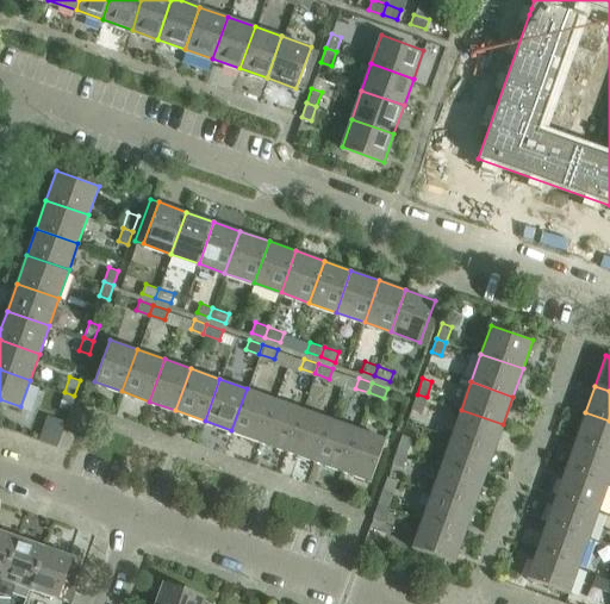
[(275,398),(247,388),(231,430),(260,440),(275,398)]
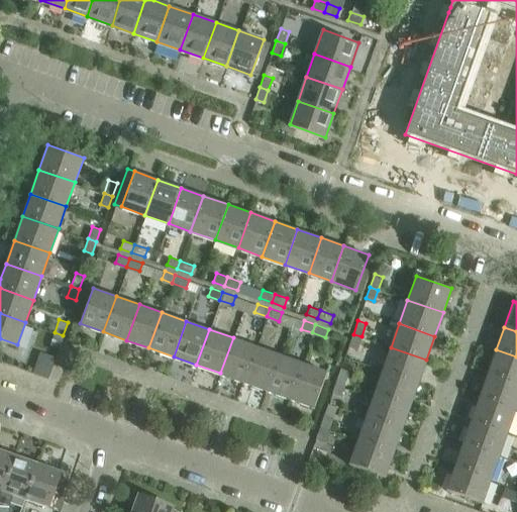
[(63,335),(55,332),(50,343),(59,346),(63,335)]
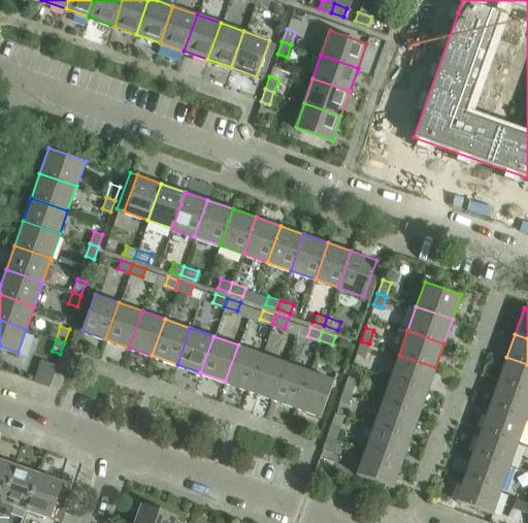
[(369,344),(361,341),(357,352),(365,355),(369,344)]
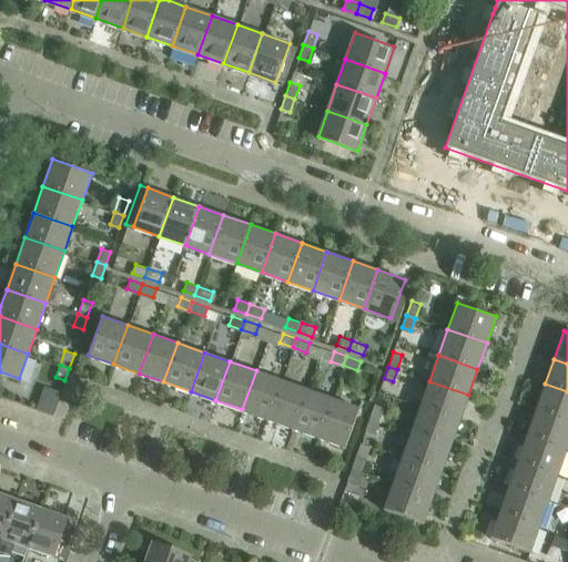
[(281,379),(256,370),(242,409),(267,418),(281,379)]
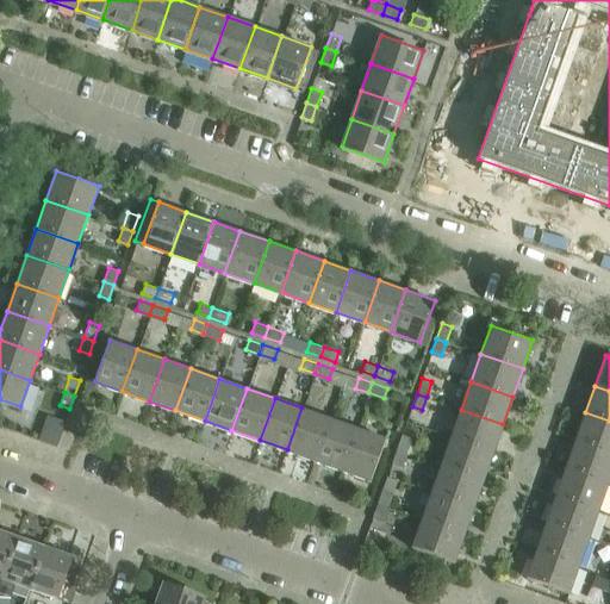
[(330,417),(302,408),(287,449),(315,460),(330,417)]
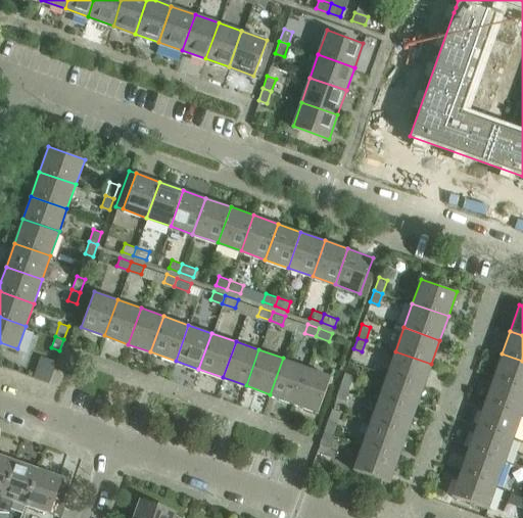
[(431,364),(395,351),(387,374),(423,387),(431,364)]
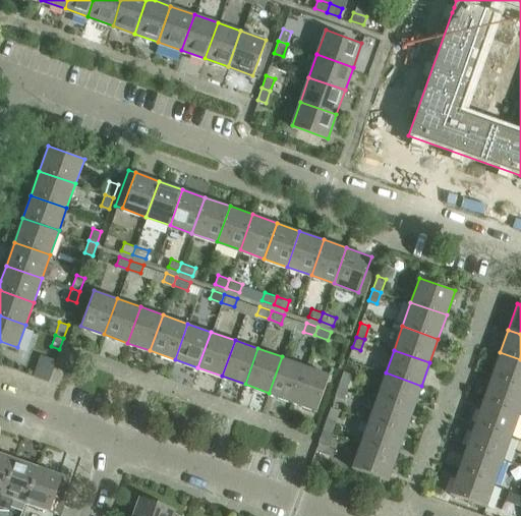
[(520,359),(500,352),(491,376),(520,386),(520,359)]
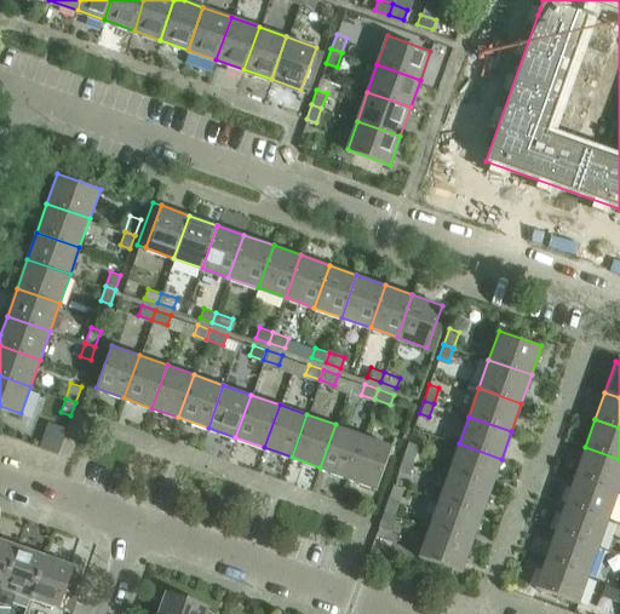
[(362,434),(336,424),(320,468),(346,477),(362,434)]
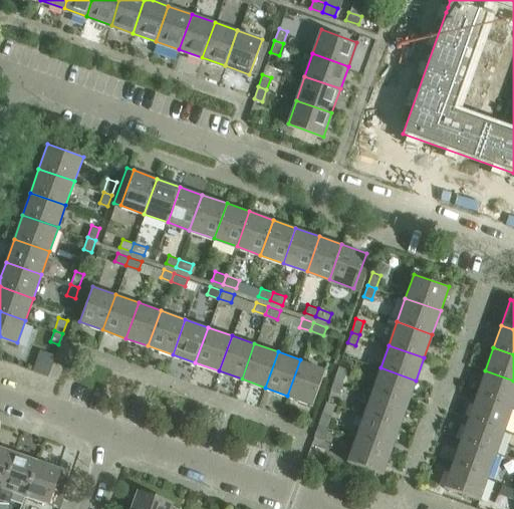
[(325,368),(300,359),(287,396),(312,404),(325,368)]
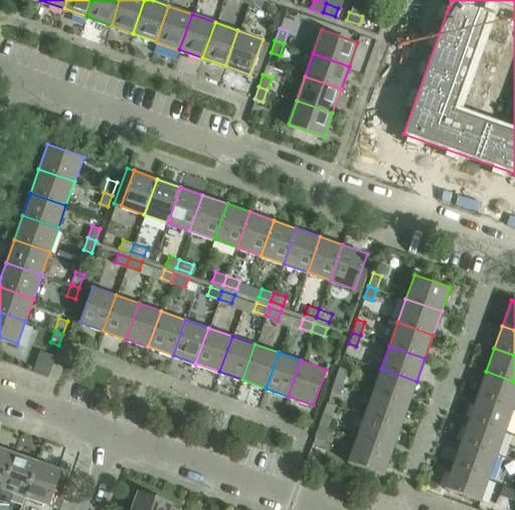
[(348,368),(340,365),(335,378),(344,381),(348,368)]
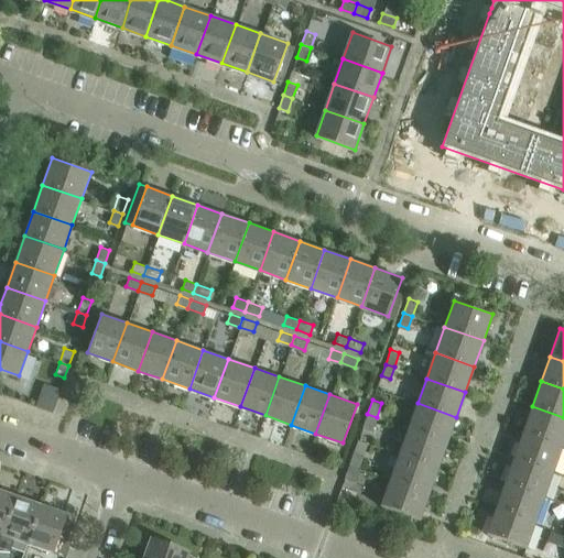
[(456,417),(418,403),(409,428),(447,441),(456,417)]
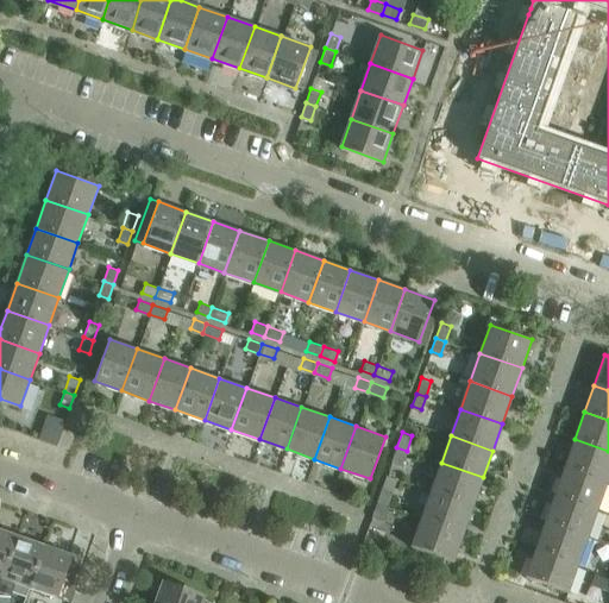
[(608,451),(575,439),(565,468),(607,482),(608,475),(608,451)]
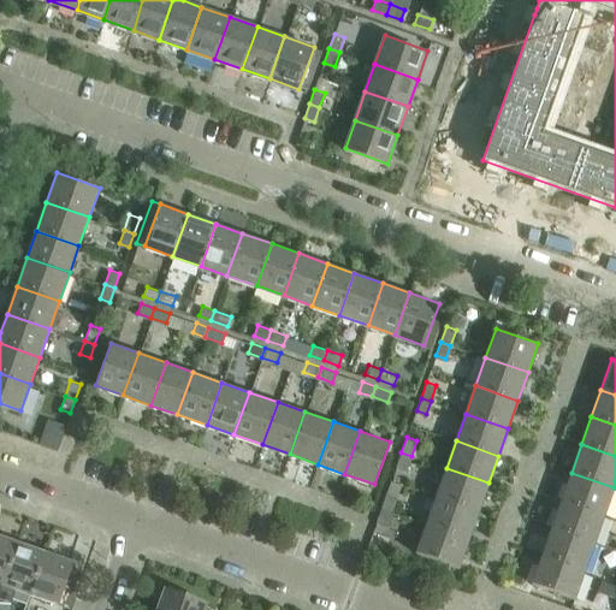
[(412,456),(401,452),(396,466),(407,469),(412,456)]
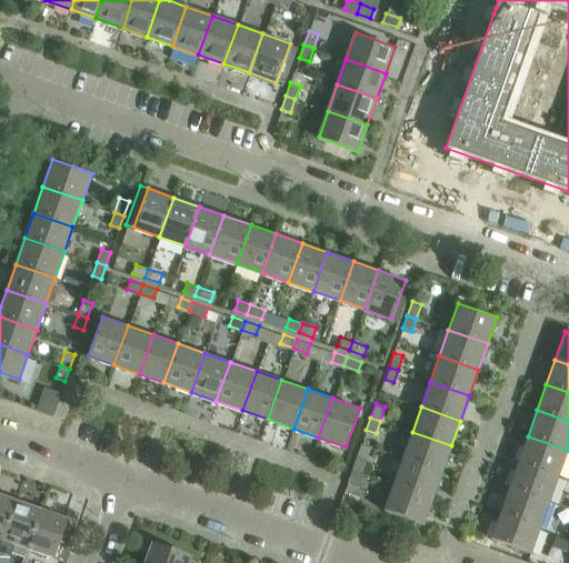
[(451,445),(412,432),(402,459),(442,472),(451,445)]
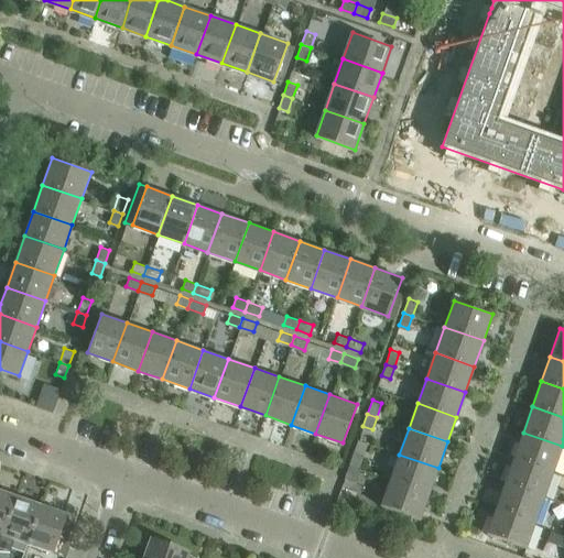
[(523,433),(514,458),(553,471),(562,446),(523,433)]
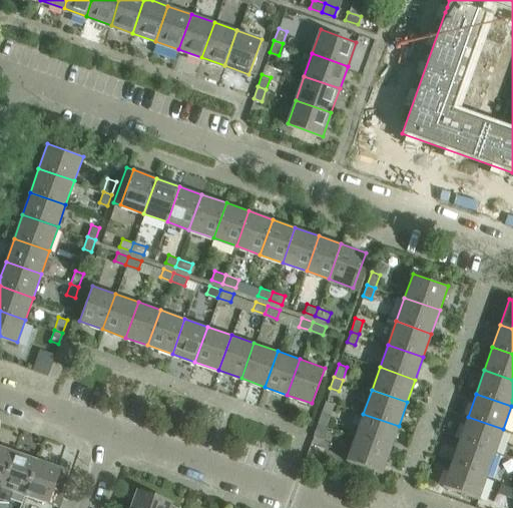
[(331,413),(323,410),(318,423),(326,426),(331,413)]
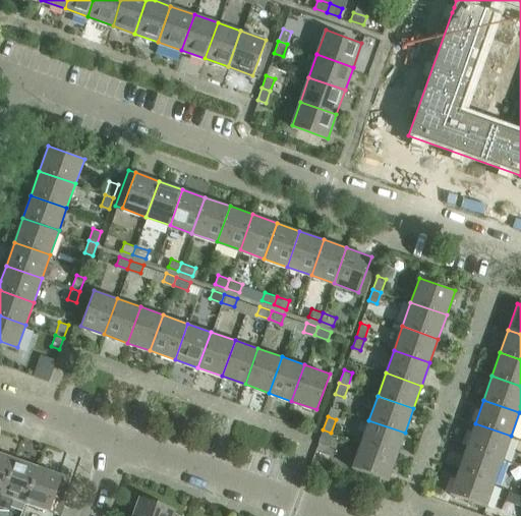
[(405,433),(368,420),(360,443),(397,456),(405,433)]
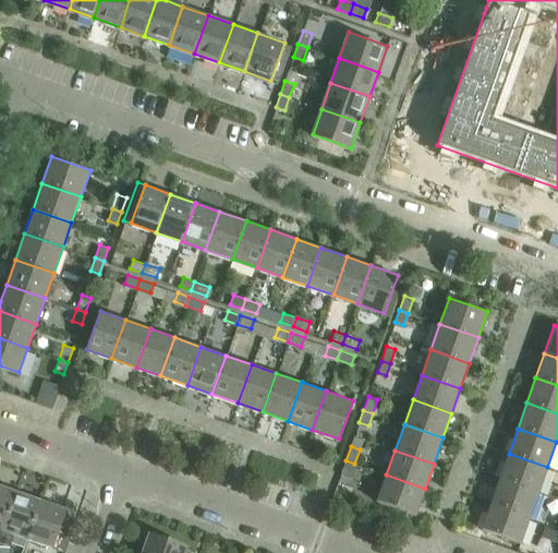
[(509,454),(499,479),(538,492),(547,467),(509,454)]
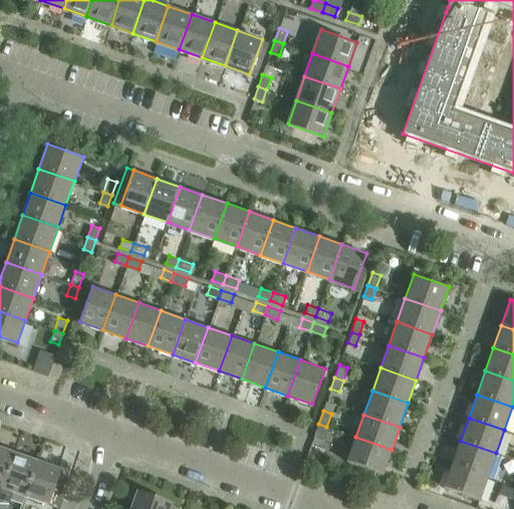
[(326,427),(318,424),(314,435),(322,438),(326,427)]
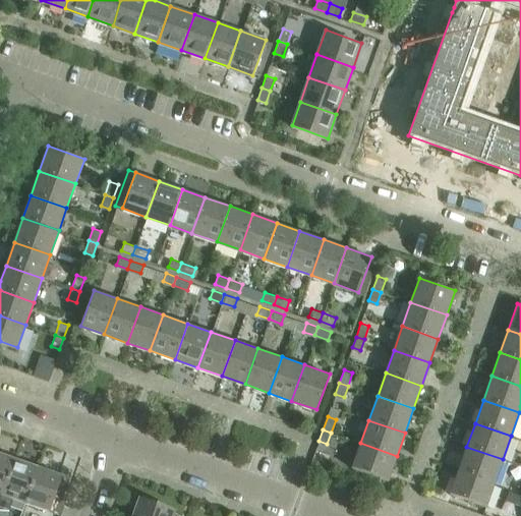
[(397,456),(360,443),(352,466),(388,479),(397,456)]
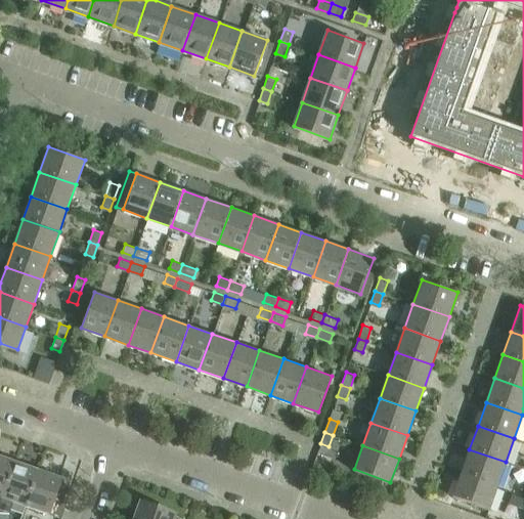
[(506,462),(469,449),(462,472),(497,484),(506,462)]
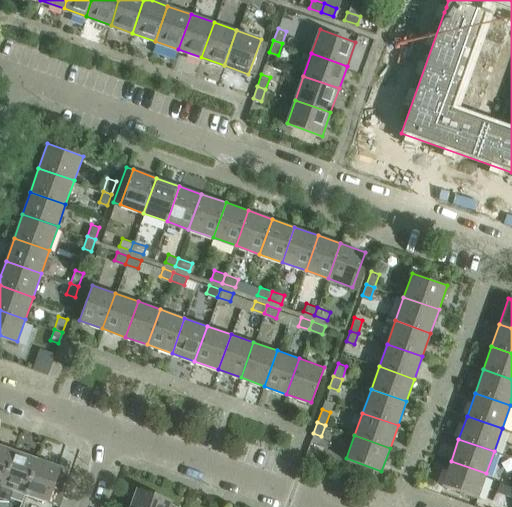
[(0,492),(15,450),(0,445),(0,492)]
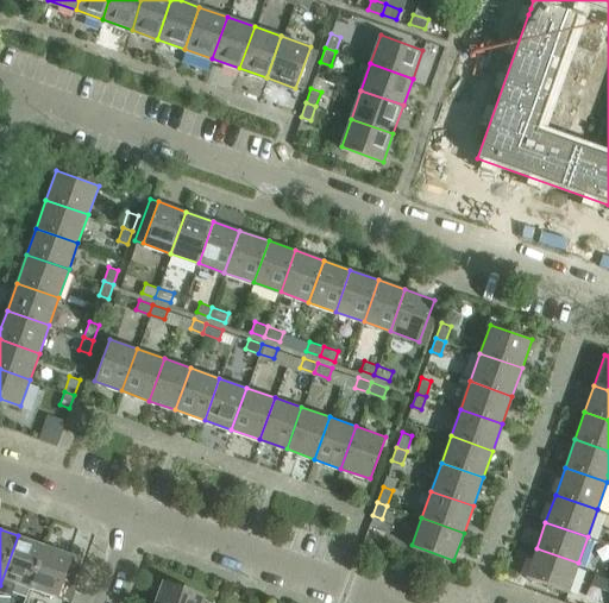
[(45,546),(18,535),(0,585),(0,592),(11,595),(16,580),(31,586),(45,546)]
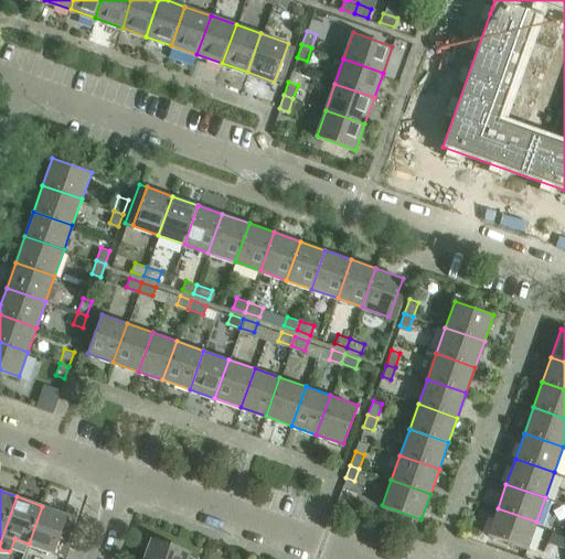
[(66,514),(42,506),(29,544),(53,552),(66,514)]
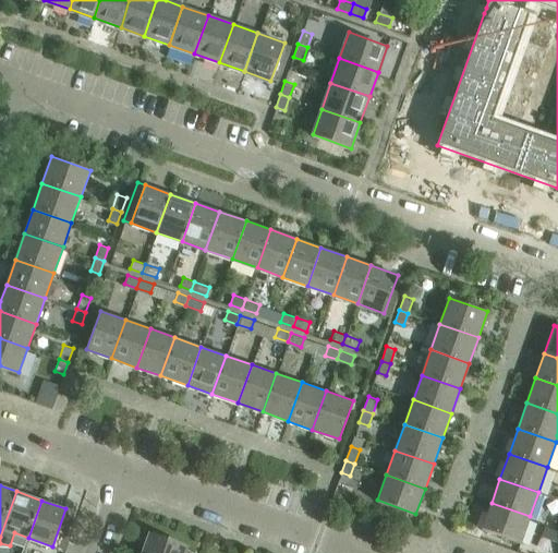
[(521,541),(530,516),(492,503),(483,528),(521,541)]
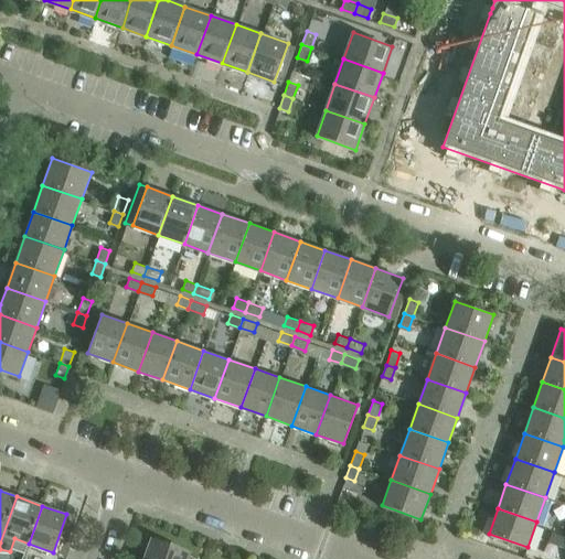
[(151,538),(144,558),(185,558),(189,552),(151,538)]
